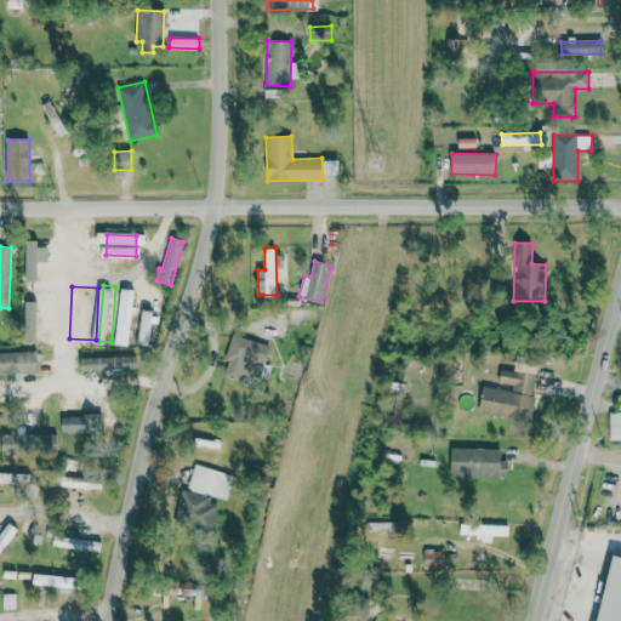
[(134,290),(120,289),(114,345),(127,346),(134,290)]
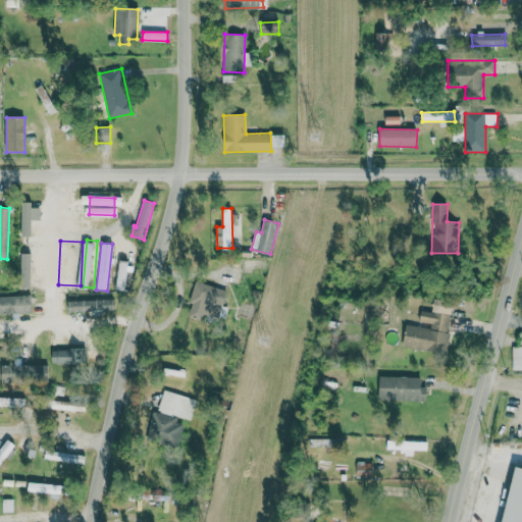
[(124,288),(127,262),(119,261),(116,288),(124,288)]
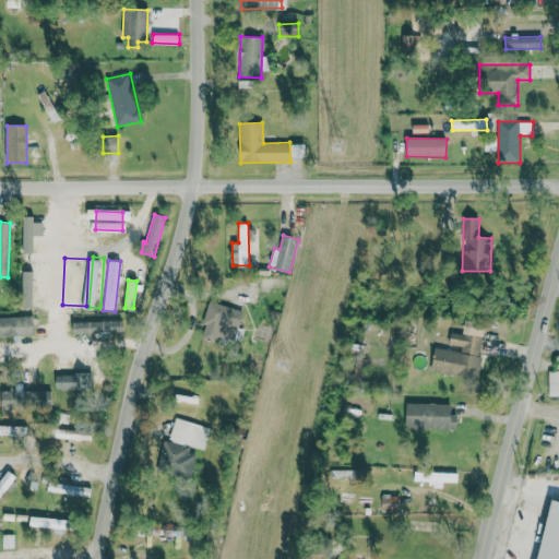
[(242,311),(209,301),(202,324),(205,324),(201,340),(215,343),(217,337),(234,343),(242,311)]
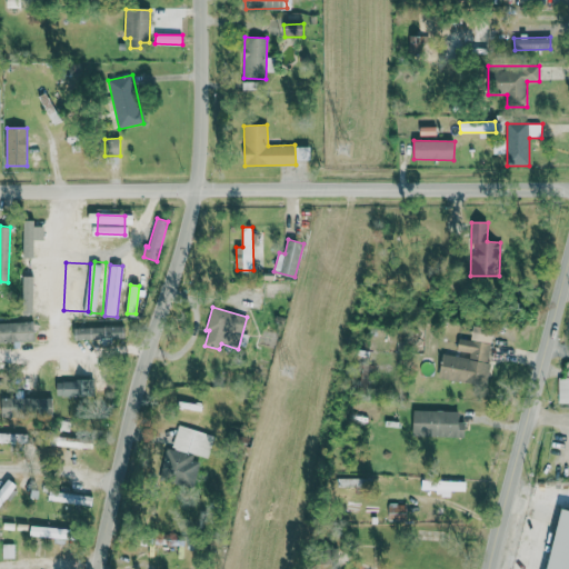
[(0,341),(35,341),(35,322),(0,322),(0,341)]
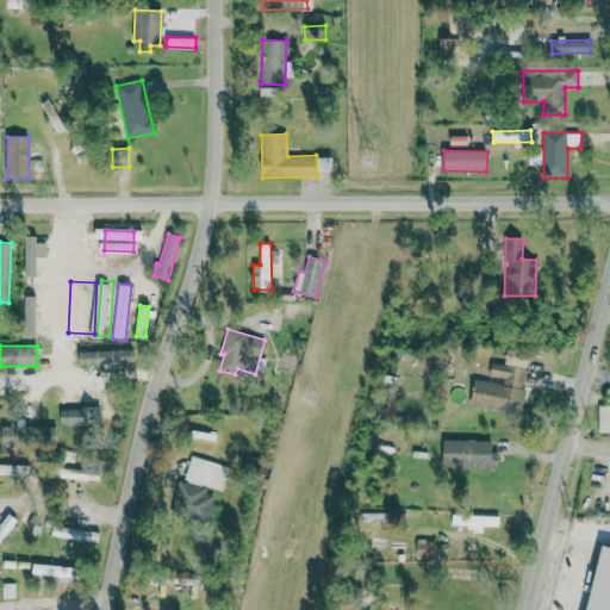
[(132,362),(132,349),(78,350),(79,363),(132,362)]
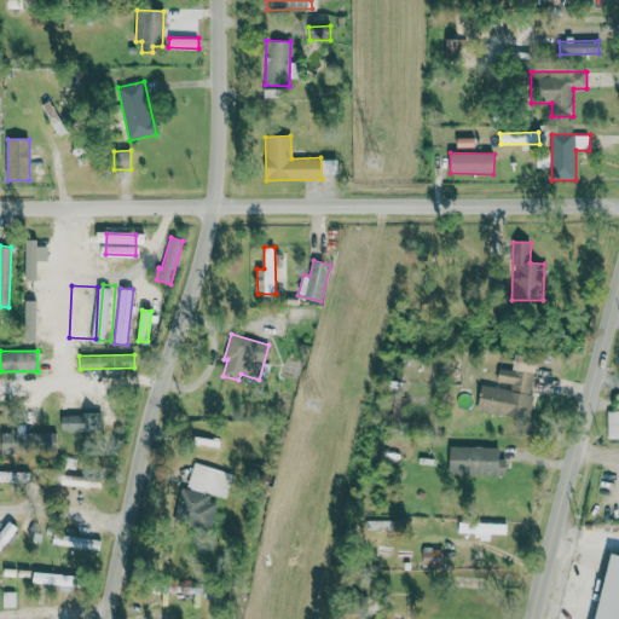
[(478,411),(528,418),(538,357),(516,354),(513,370),(499,369),(497,381),(512,383),(510,389),(481,385),(478,411)]
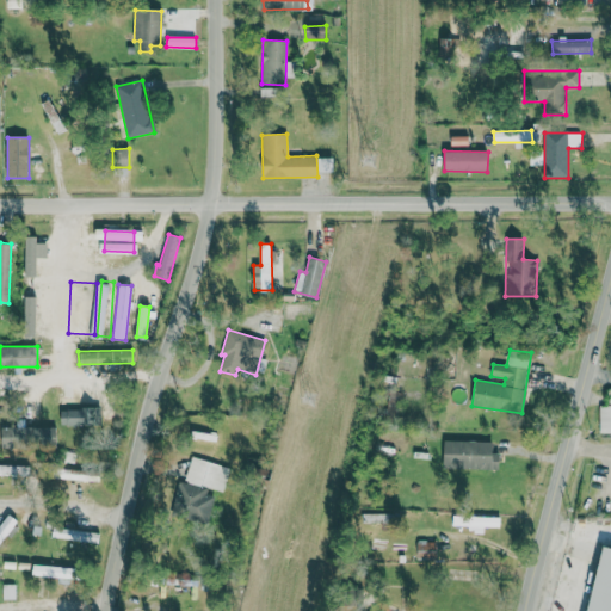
[(599,433),(610,432),(610,405),(599,406),(599,433)]
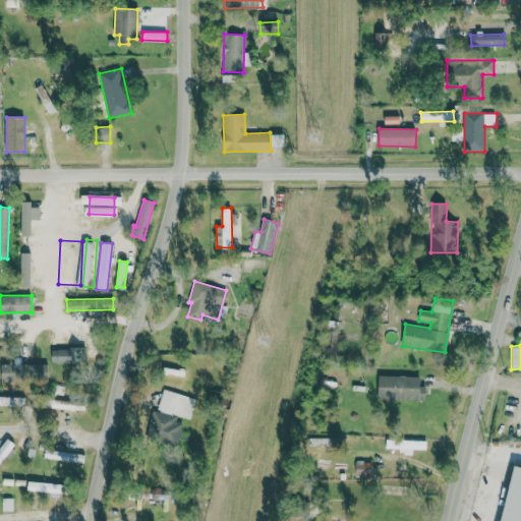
[(55,362),(85,363),(85,348),(55,347),(55,362)]
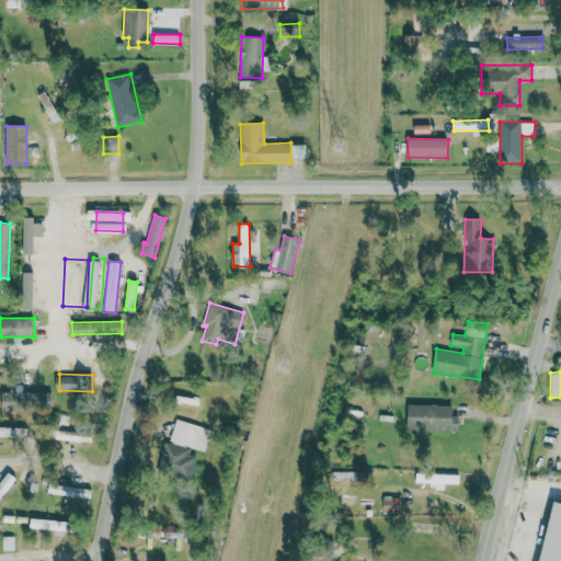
[(52,409),(52,391),(1,392),(2,411),(52,409)]
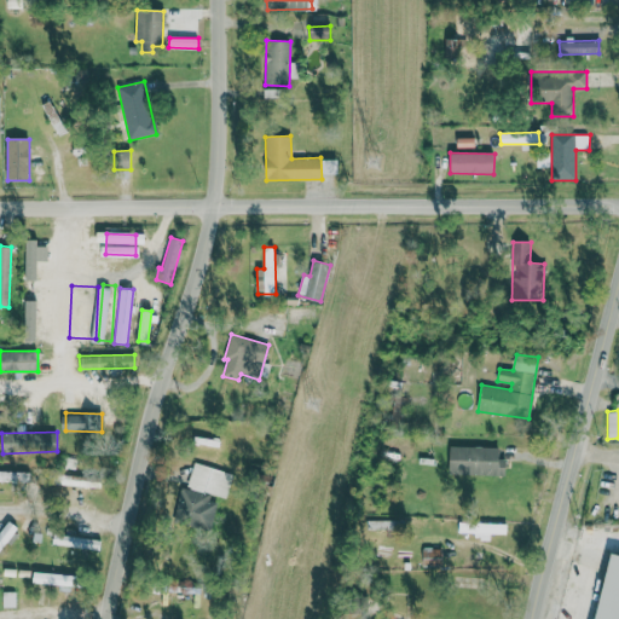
[(450,475),(507,476),(507,460),(499,460),(501,447),(450,447),(450,475)]
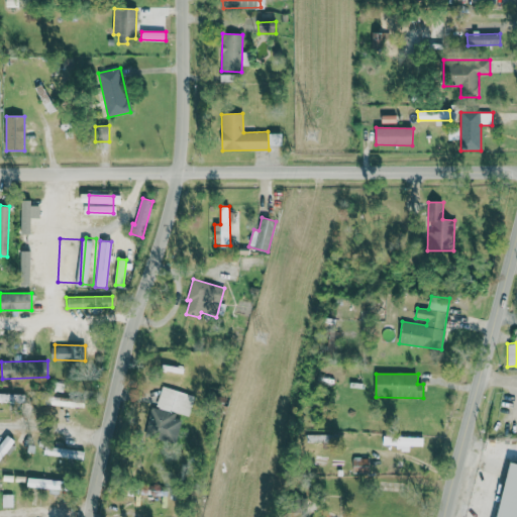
[(195,396),(162,386),(157,407),(189,416),(195,396)]
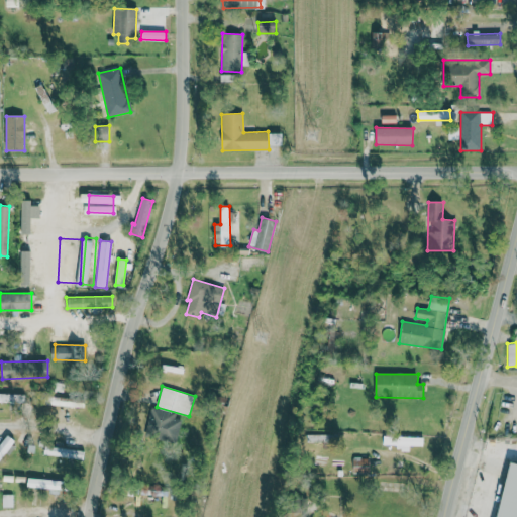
[(0,402),(25,403),(25,394),(0,393),(0,402)]
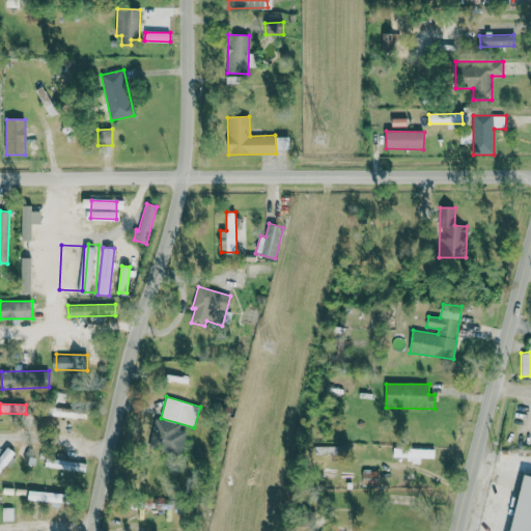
[(63,416),(63,409),(50,407),(49,415),(63,416)]
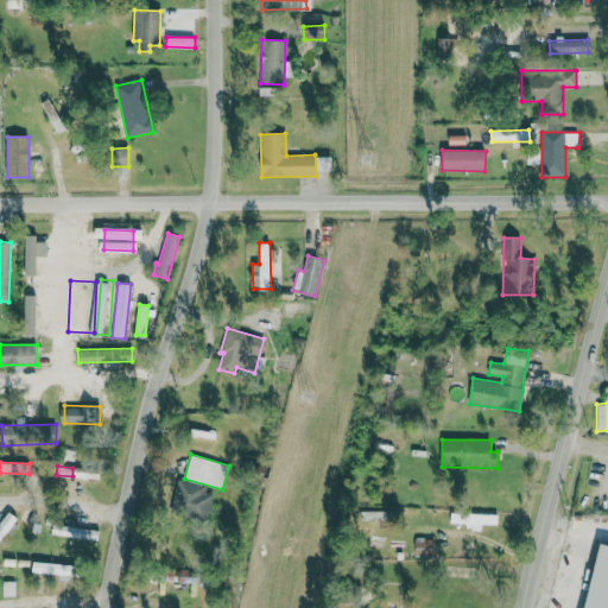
[(207,486),(178,480),(170,511),(207,520),(213,495),(204,493),(207,486)]
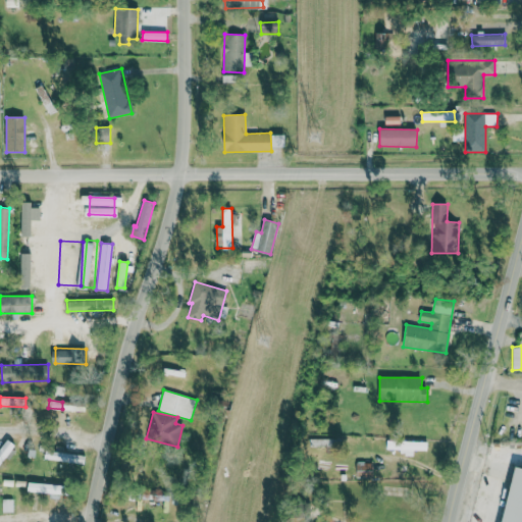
[(0,447),(0,465),(14,446),(6,439),(0,447)]
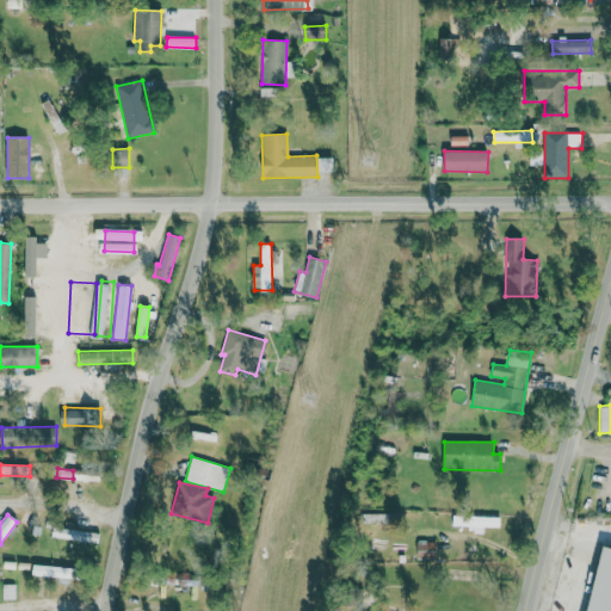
[(500,518),(452,516),(452,525),(499,528),(500,518)]
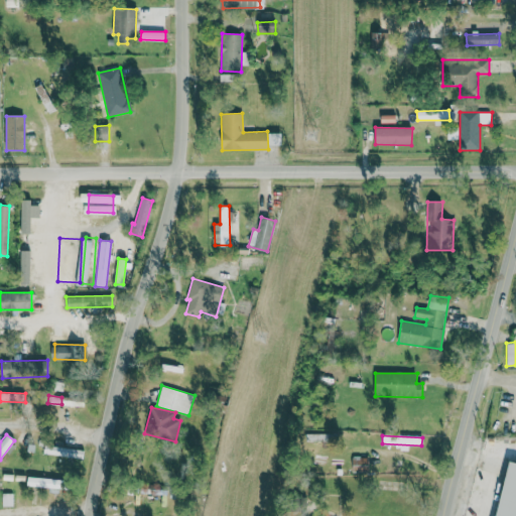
[(84,448),(44,446),(43,456),(83,458),(84,448)]
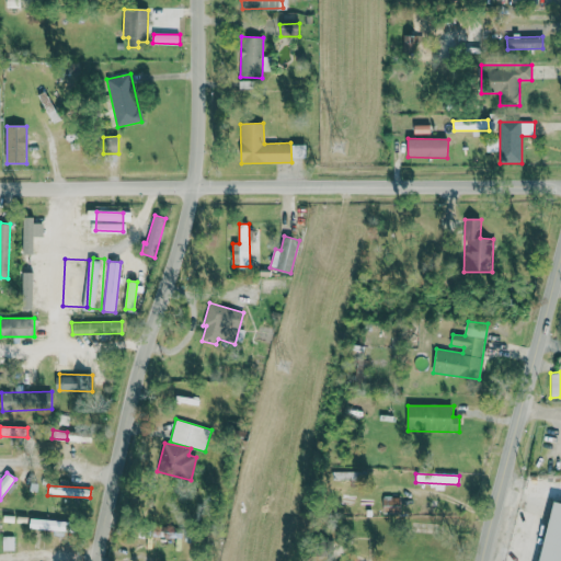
[(384,514),(399,514),(399,499),(384,499),(384,514)]
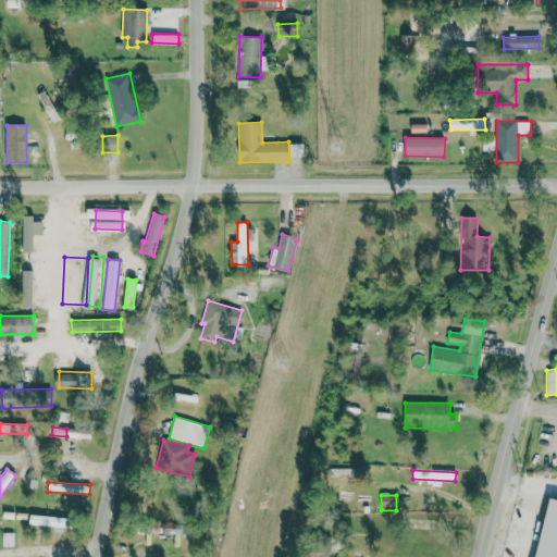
[(556,556),(556,500),(549,499),(536,556),(556,556)]
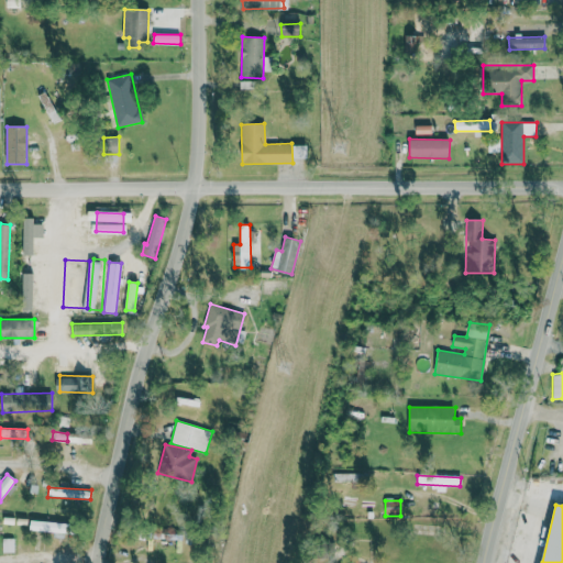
[(70,522),(31,521),(31,531),(55,532),(54,538),(70,538),(70,522)]
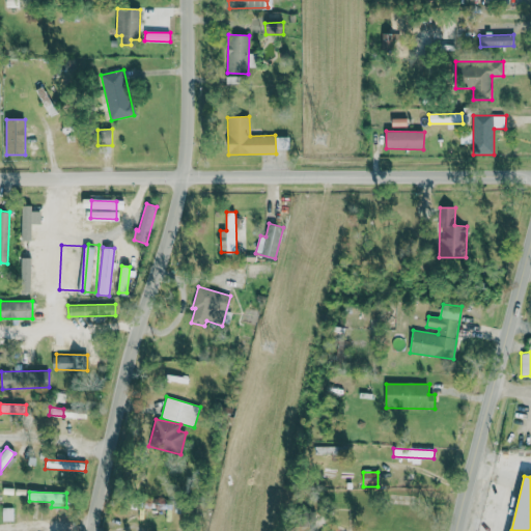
[(12,522),(14,507),(2,507),(1,521),(12,522)]
